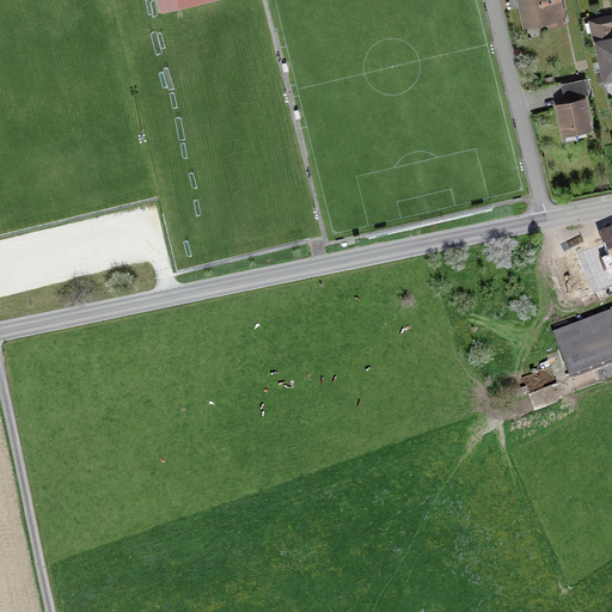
[(159,0),(163,12),(213,0),(159,0)]
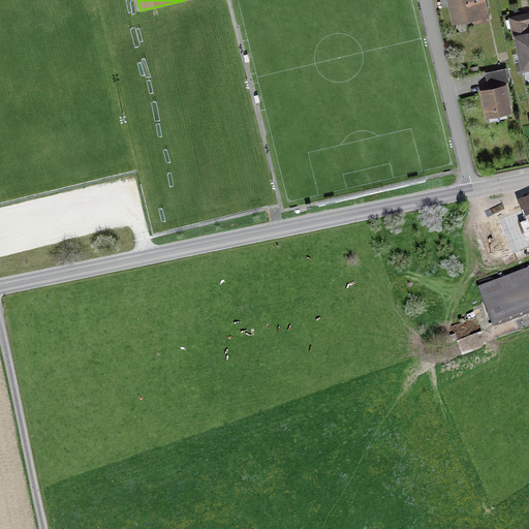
[(474,24),(487,21),(483,0),(452,0),(456,19),(465,17),(466,21),(473,20),(474,24)]
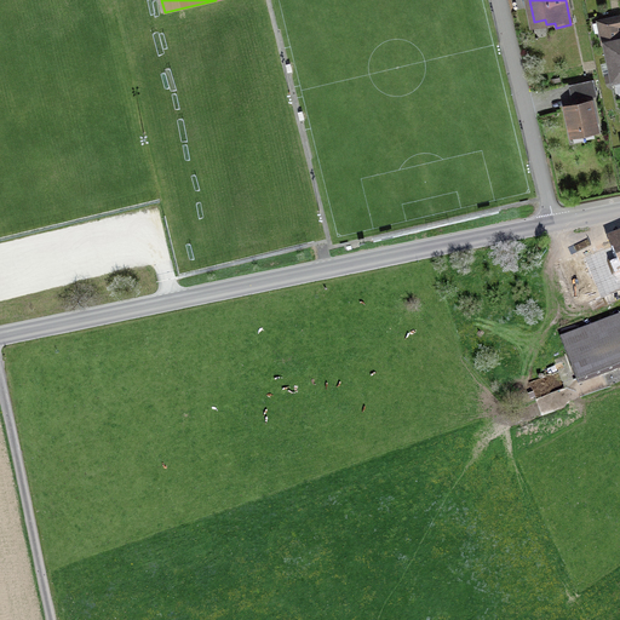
[(597,21),(602,45),(603,44),(618,40),(615,28),(619,26),(619,24),(619,17),(597,21)]
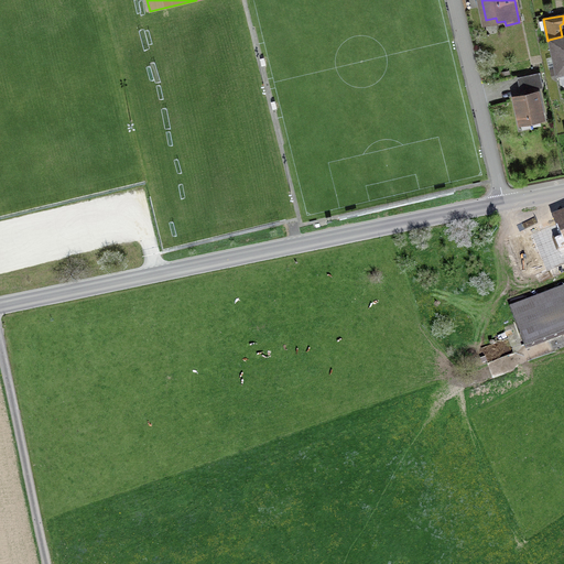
[(549,40),(556,74),(563,72),(563,35),(562,36),(549,40)]
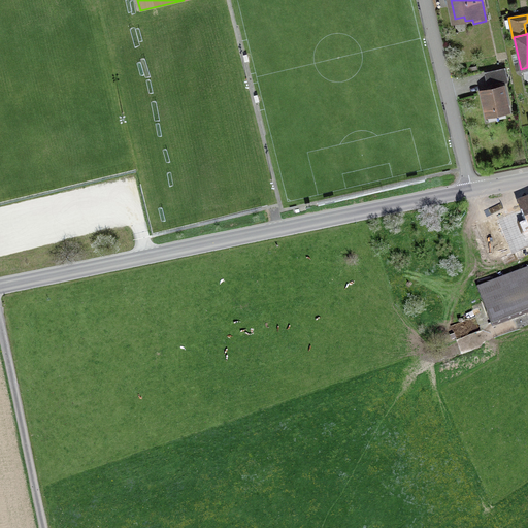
[(506,81),(503,69),(485,73),(488,86),(506,81)]
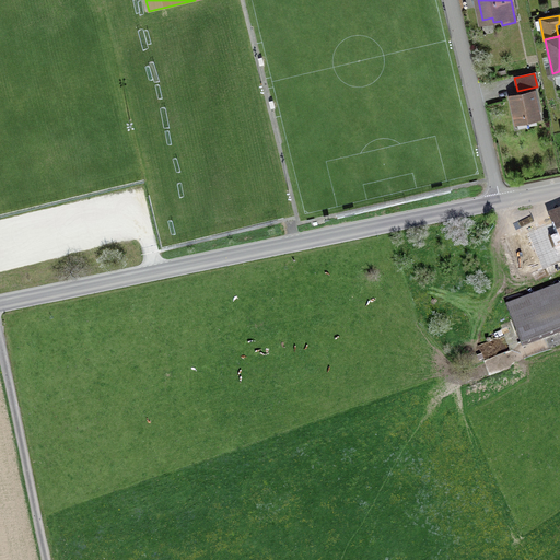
[(538,118),(533,93),(510,97),(514,119),(523,118),(526,120),(538,118)]
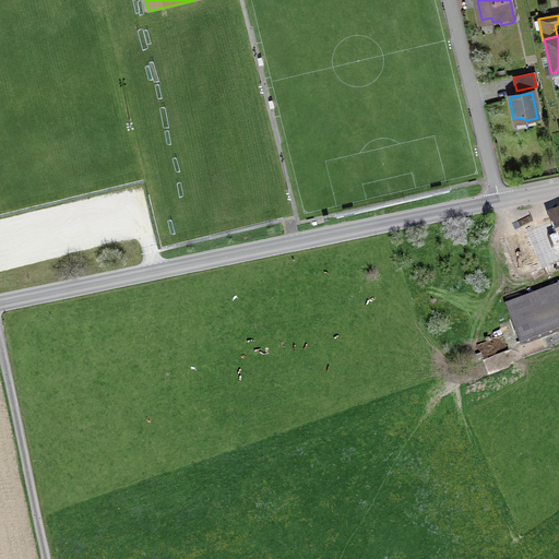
[(558,219),(518,236),(514,230),(502,235),(519,276),(531,272),(531,273),(558,261),(558,219)]
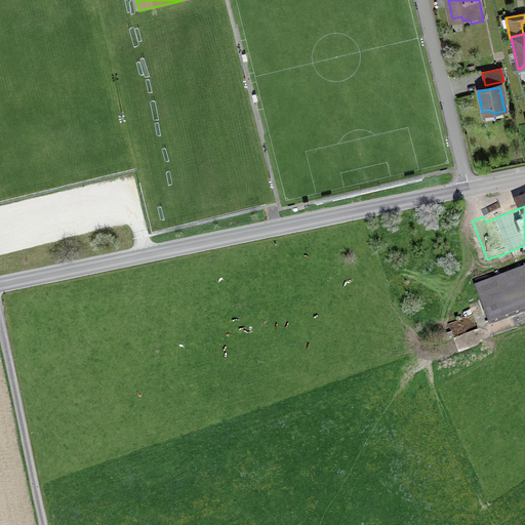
[(524,266),(474,286),(488,326),(524,312),(524,266)]
